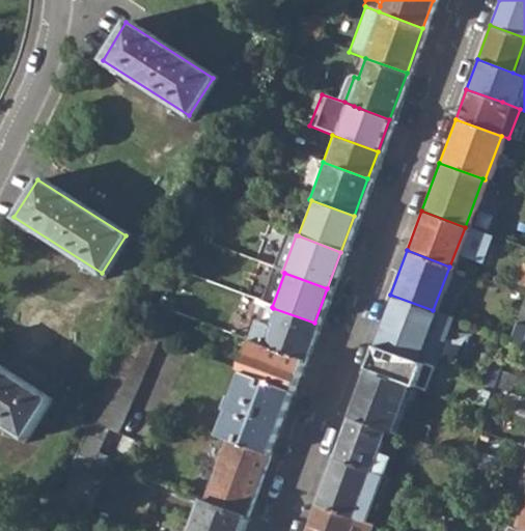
[(513,322),(524,326),(524,286),(524,287),(513,322)]
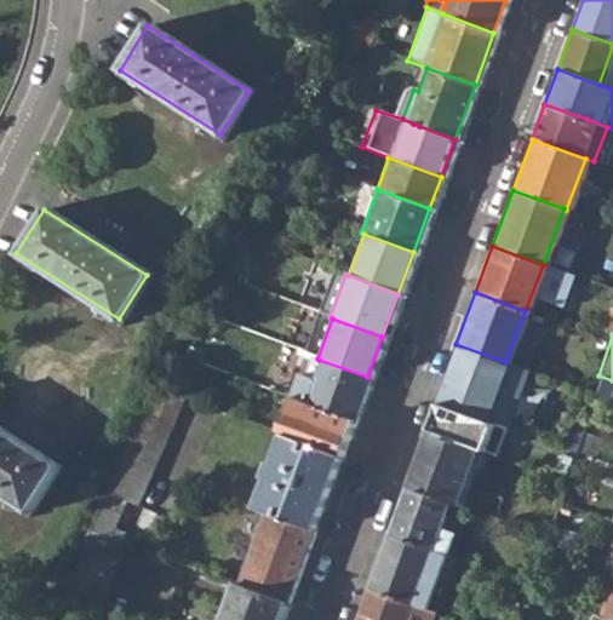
[(435,400),(485,418),(505,362),(456,344),(435,400)]
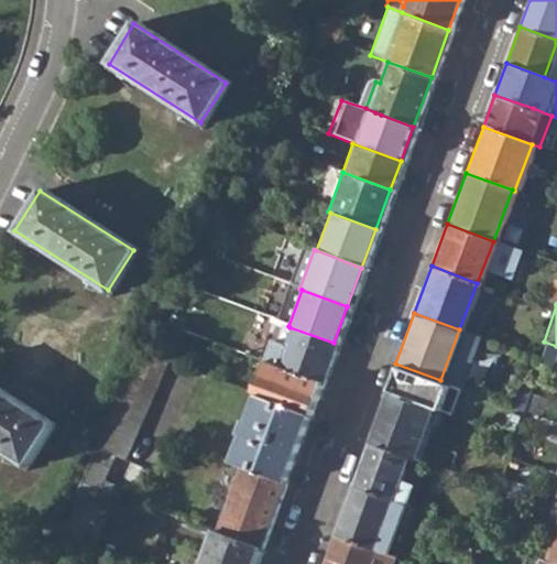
[(260,361),(318,383),(334,343),(290,327),(283,346),(266,340),(260,361)]
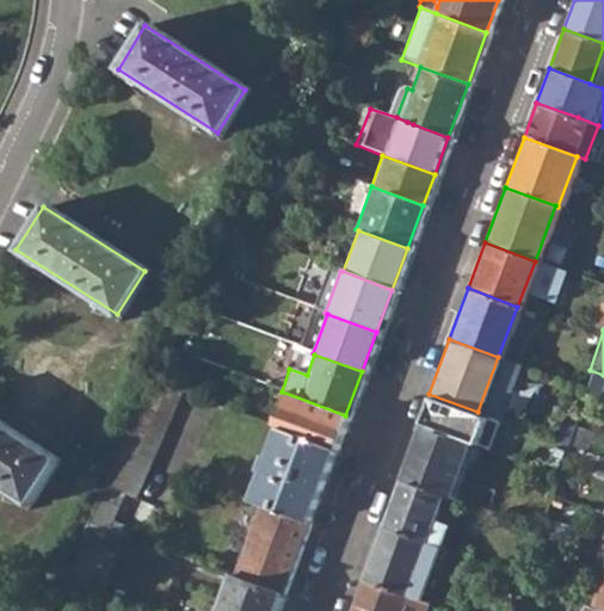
[(581,393),(603,400),(603,375),(590,370),(581,393)]
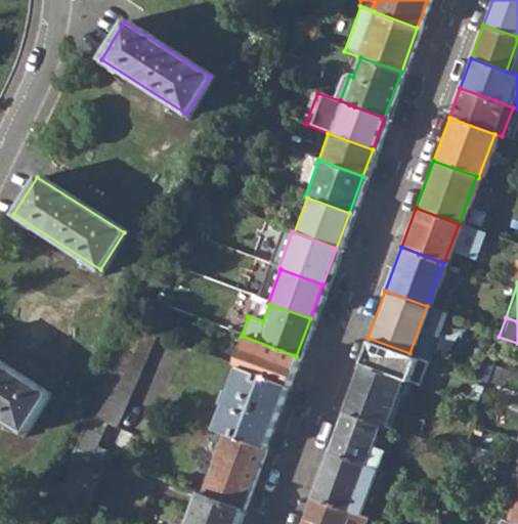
[(93,403),(122,415),(153,336),(123,324),(93,403)]
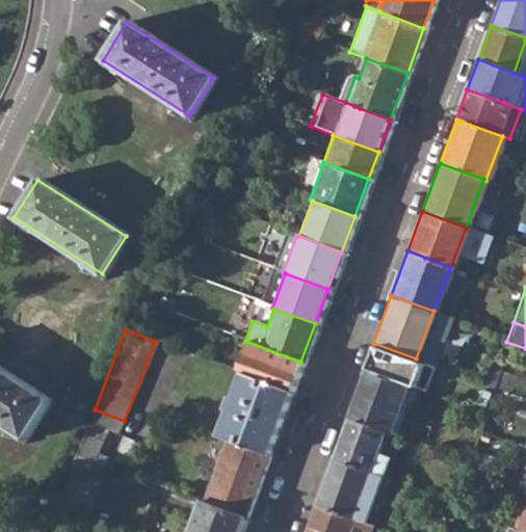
[(240,373),(290,392),(300,362),(245,341),(234,371),(240,373)]
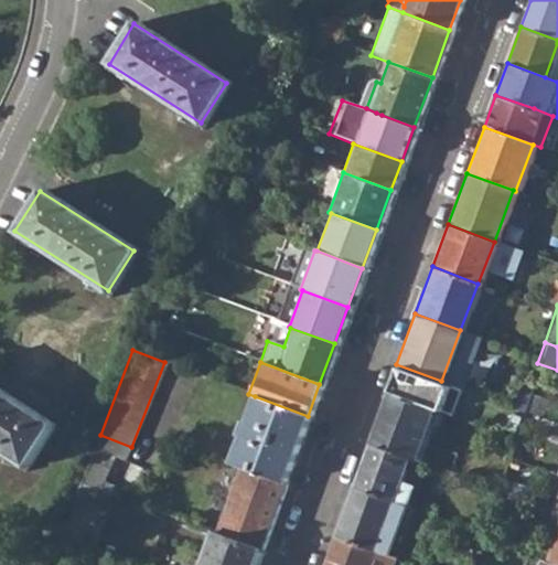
[(430,409),(432,409),(436,400),(454,406),(461,390),(441,381),(396,364),(386,392),(430,409)]
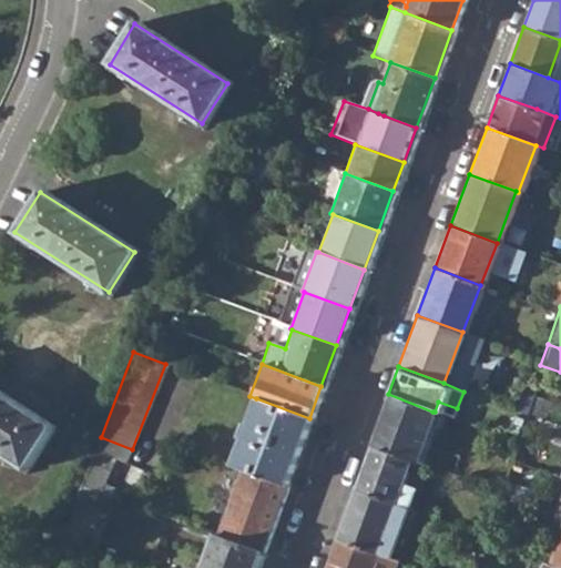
[(0,452),(26,468),(52,427),(0,393),(0,452)]
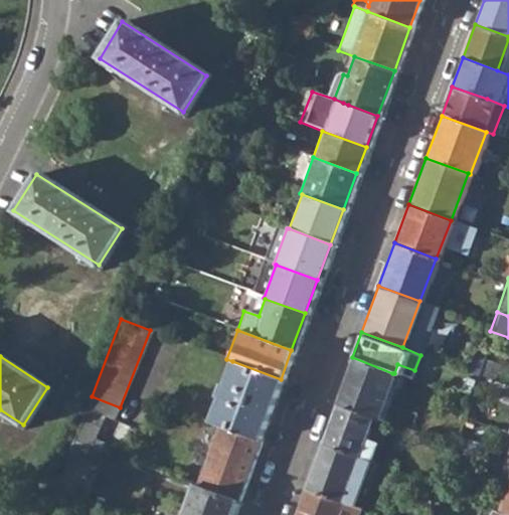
[(371,415),(376,417),(392,373),(352,357),(336,402),(371,415)]
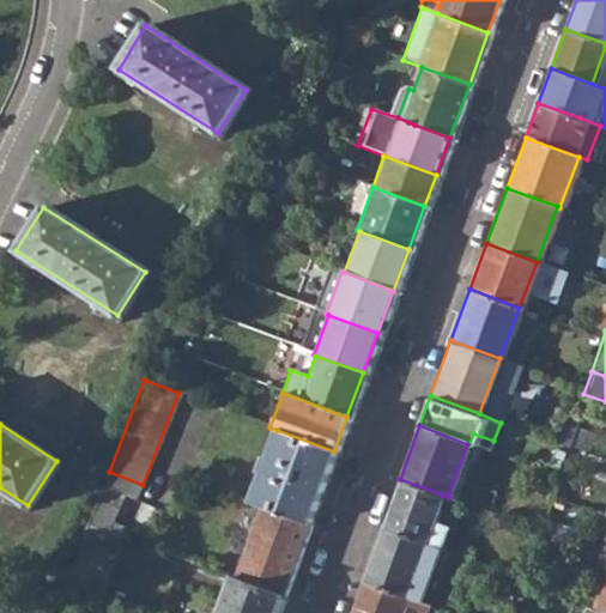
[(259,505),(307,523),(334,451),(277,430),(266,459),(264,457),(249,502),(259,505)]
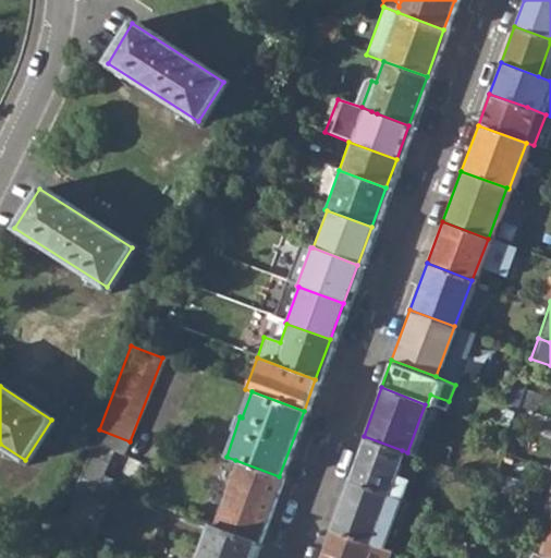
[(80,477),(99,485),(112,452),(124,458),(130,441),(99,429),(80,477)]
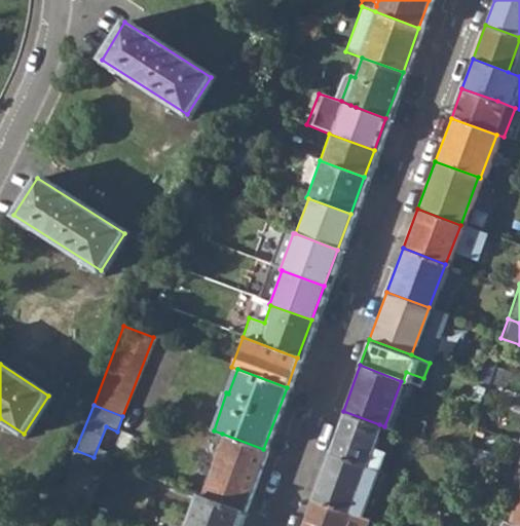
[(372,444),(379,424),(343,411),(327,453),(363,467),(375,472),(384,449),(372,444)]
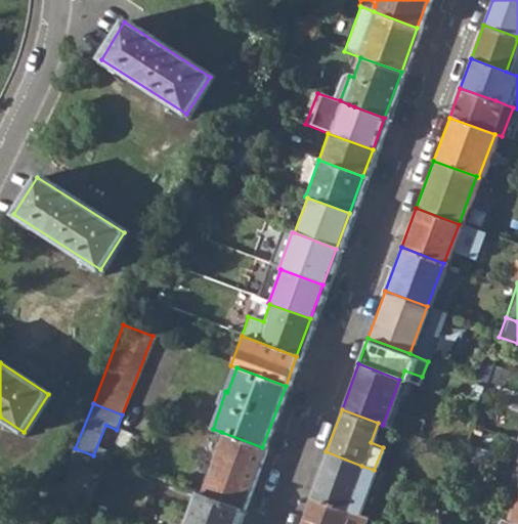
[(221,432),(198,495),(240,511),(262,447),(221,432)]
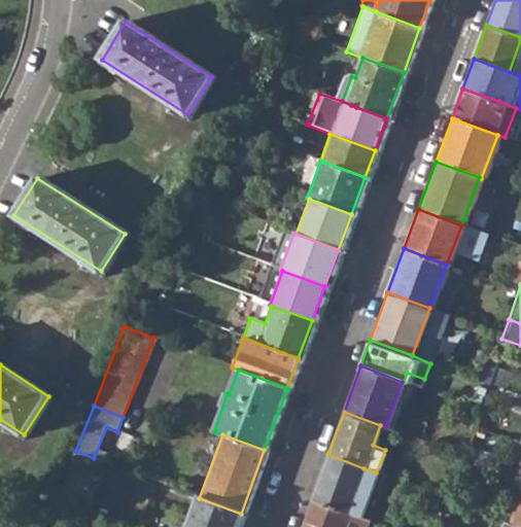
[(505,488),(518,492),(520,483),(520,443),(505,488)]
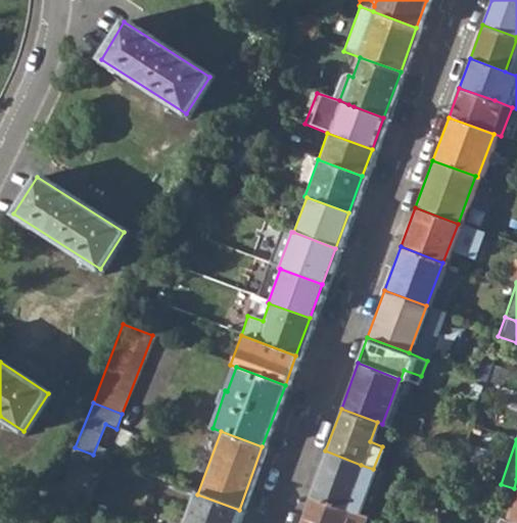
[(325,450),(308,497),(360,516),(377,471),(373,469),(361,465),(325,450)]
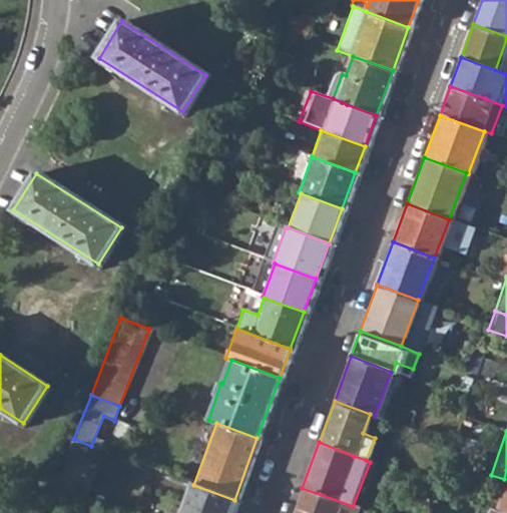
[(493,511),(500,512),(506,512),(506,480),(504,479),(493,511)]
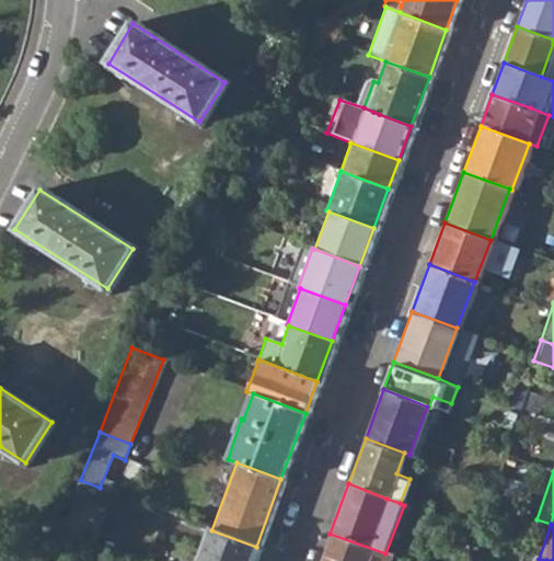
[(198,560),(250,560),(256,547),(211,530),(210,529),(198,560)]
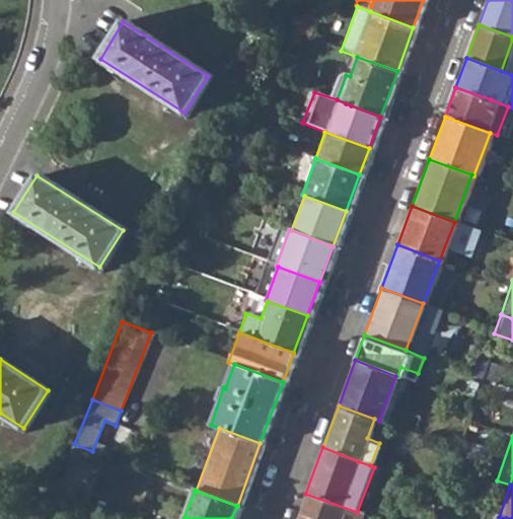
[(358,518),(361,514),(357,512),(305,494),(295,518),(358,518)]
